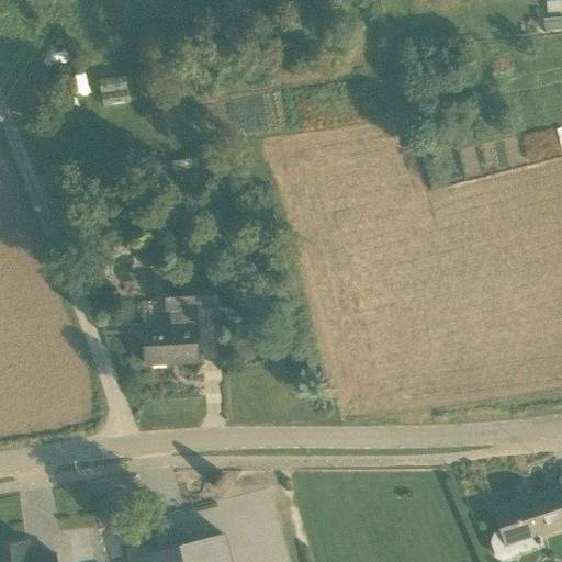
[(561,25),(561,0),(543,0),(544,26),(561,25)]
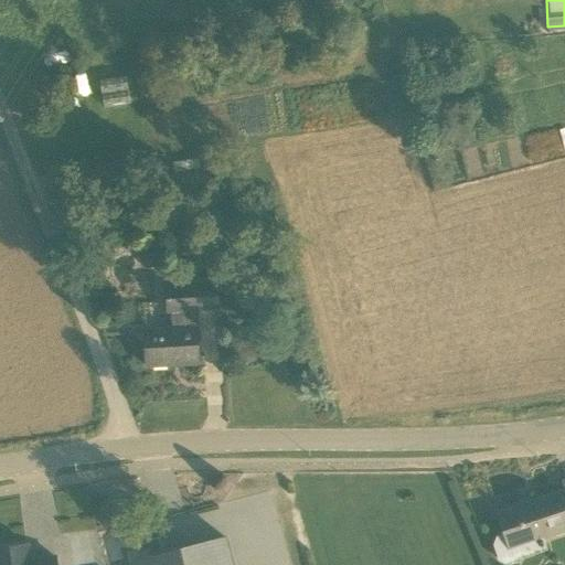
[(215,284),(214,268),(180,270),(180,286),(166,287),(168,311),(171,311),(172,329),(145,330),(147,366),(198,363),(194,310),(217,308),(216,284),(215,284)]
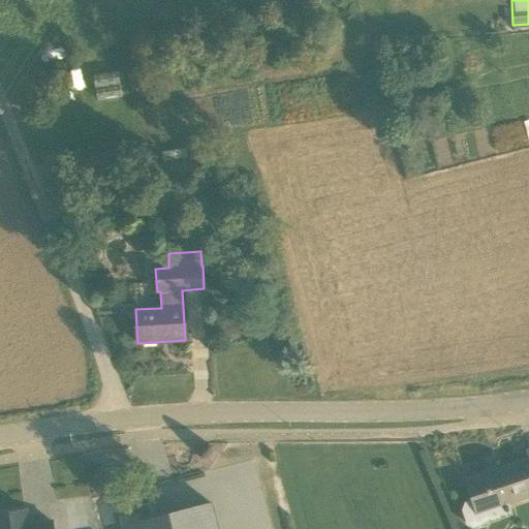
[(528,449),(527,452),(528,456),(528,459),(495,471),(496,472),(468,481),(467,480),(466,480),(472,500),(465,502),(463,509),(467,524),(473,528),(512,515),(508,503),(528,495),(528,449)]
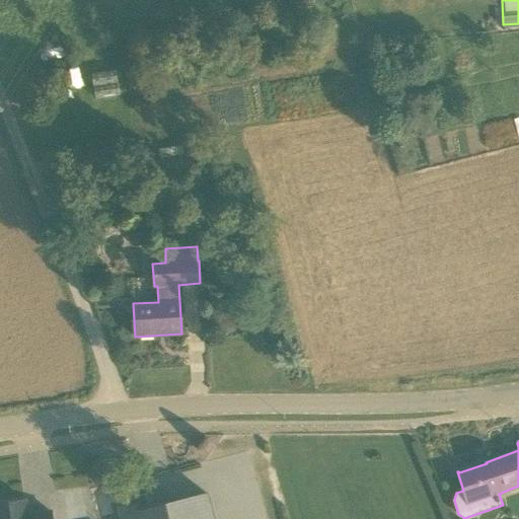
[(123,518),(212,518),(206,494),(122,515),(123,518)]
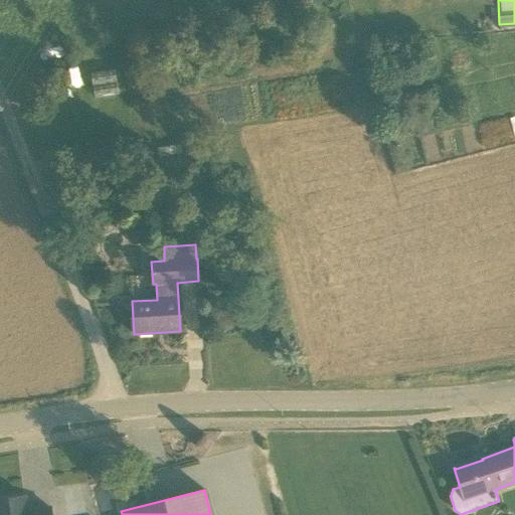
[(27,510),(25,496),(0,499),(0,514),(51,514),(51,507),(27,510)]
